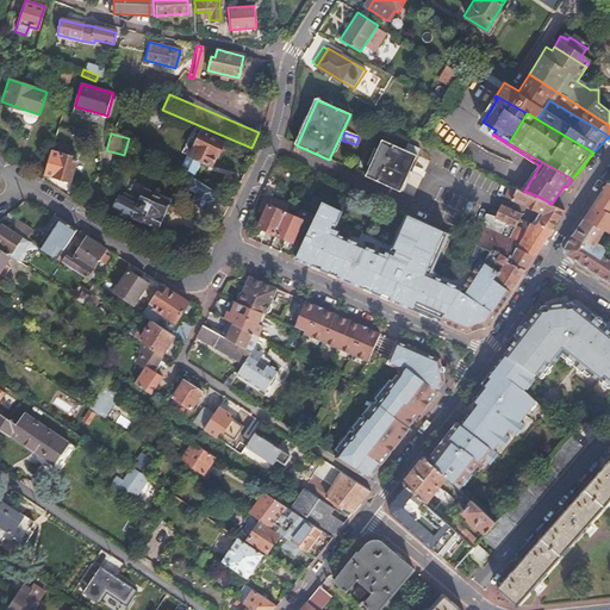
[(200,135),(190,160),(209,168),(213,157),(217,159),(223,145),(200,135)]
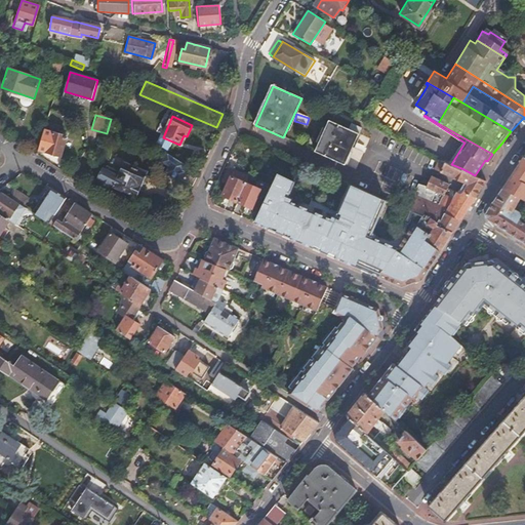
[(331,122),(318,153),(345,165),(358,134),(360,134),(362,129),(352,124),(349,130),(331,122)]
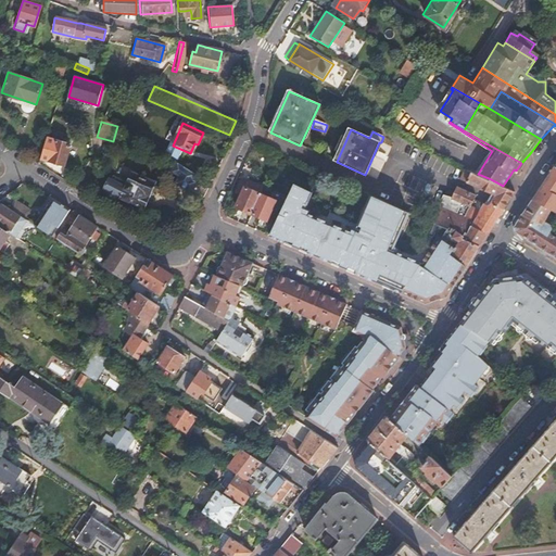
[(47,136),(39,158),(63,165),(70,143),(47,136)]
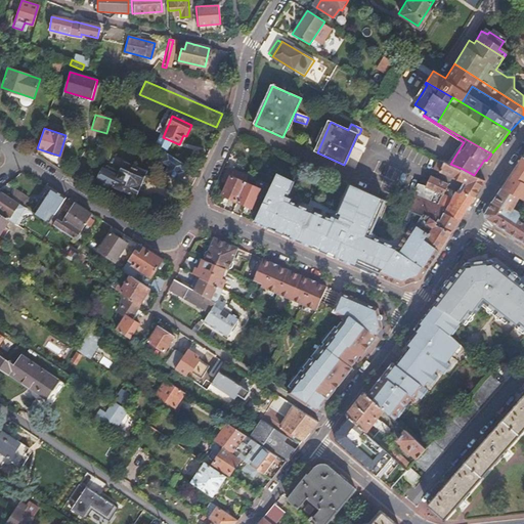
[(174,176),(180,163),(163,156),(157,169),(174,176)]
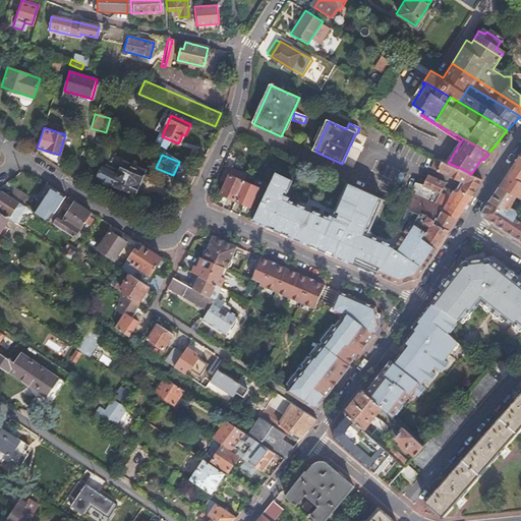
[(520,156),(520,157),(517,163),(505,181),(501,187),(520,199),(520,156)]
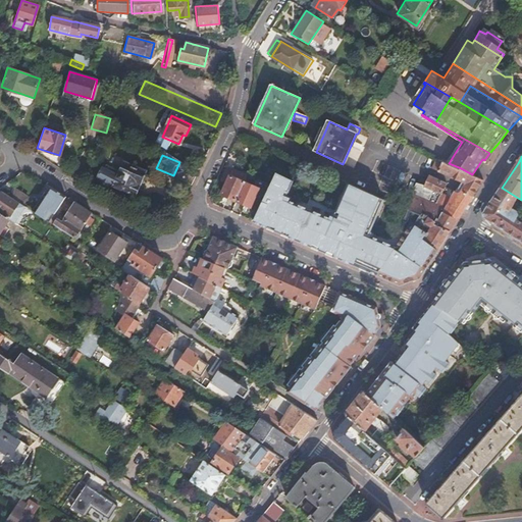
[(438,159),(433,168),(464,183),(477,189),(482,180),(472,174),(461,168),(449,163),(438,159)]
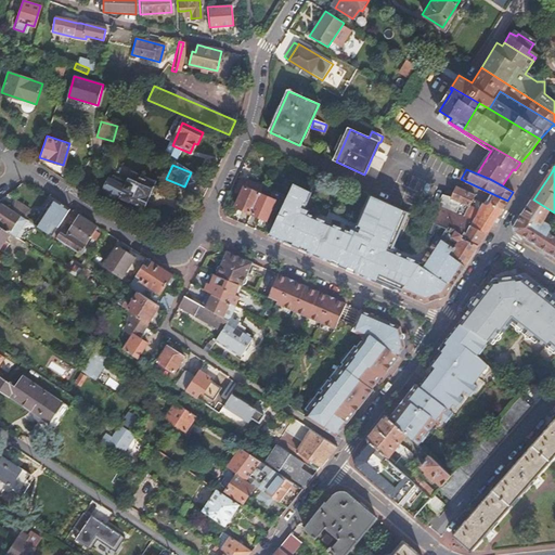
[(193,181),(207,189),(213,179),(197,171),(195,176),(193,181)]
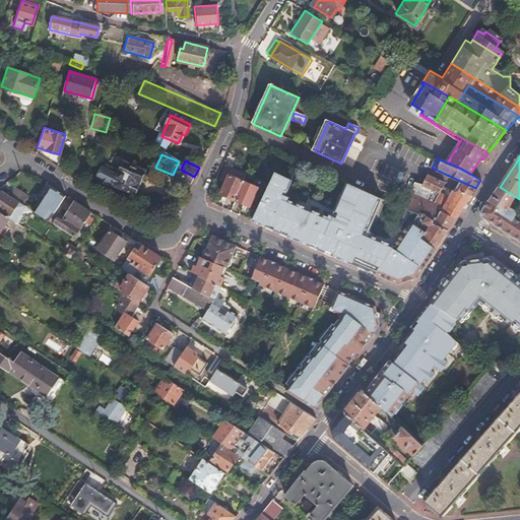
[(124,161),(113,185),(132,194),(137,182),(140,183),(145,172),(124,161)]
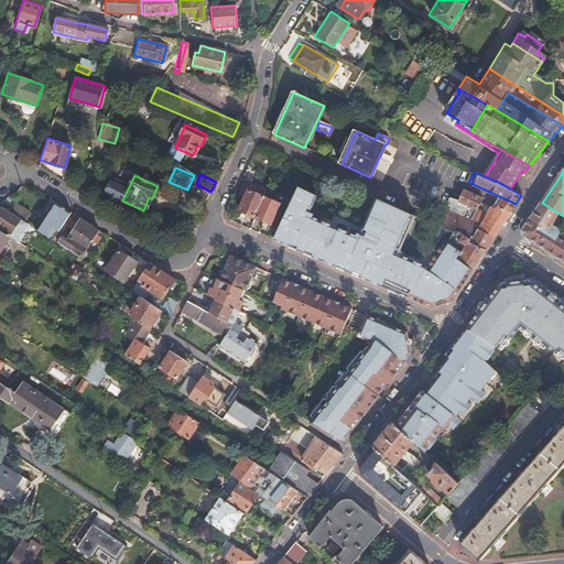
[(239,209),(255,217),(264,197),(268,191),(251,183),(240,187),(237,195),(243,198),(239,209)]
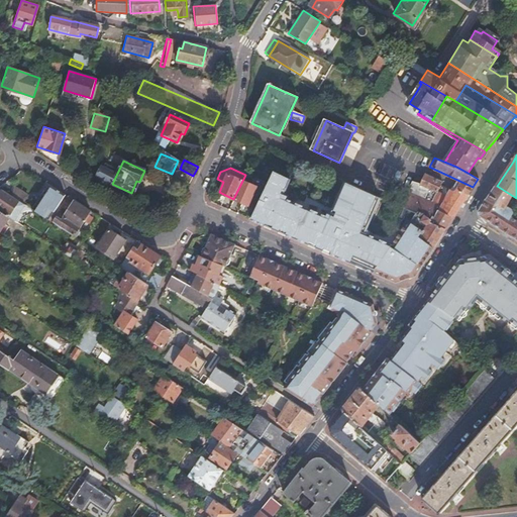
[(402,222),(390,243),(362,231),(377,197),(342,182),(327,215),(311,208),(311,209),(282,196),(290,178),(274,171),(250,219),(395,282),(415,275),(418,270),(428,255),(433,248),(415,238),(418,231),(404,224),(402,222)]
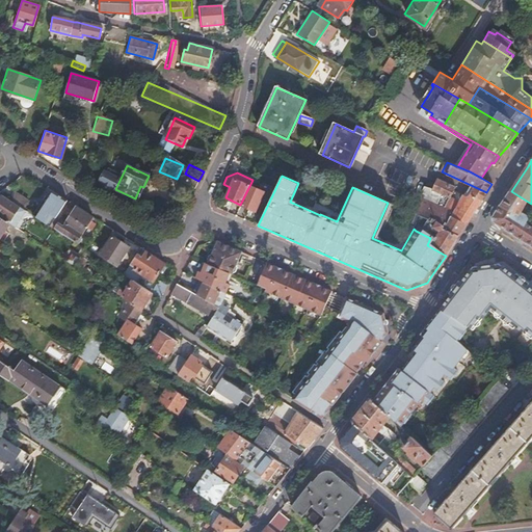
[(450,186),(451,185),(440,180),(435,188),(422,183),(417,193),(442,205),(448,192),(450,186)]
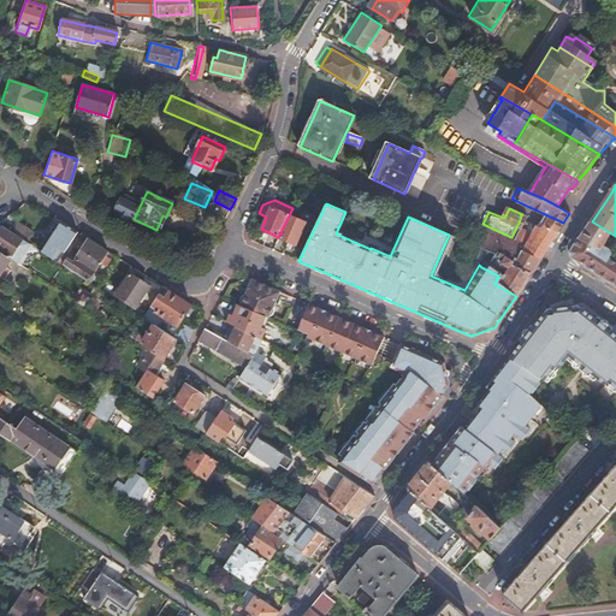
[(289,215),(278,237),(296,244),(307,223),(289,215)]
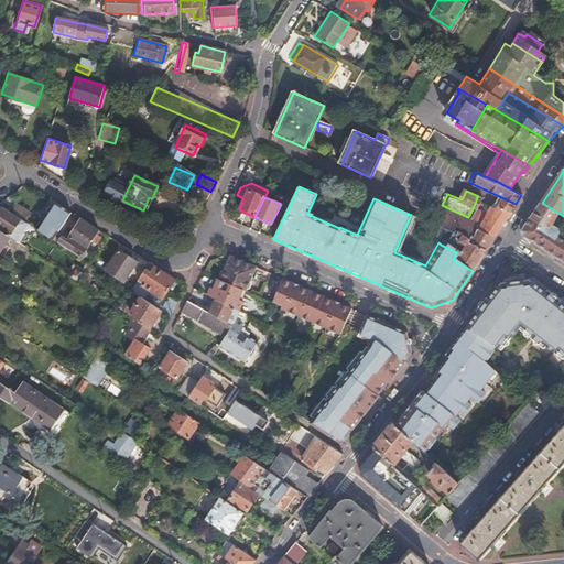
[(516,204),(501,197),(499,201),(498,204),(505,208),(511,212),(513,207),(516,204)]
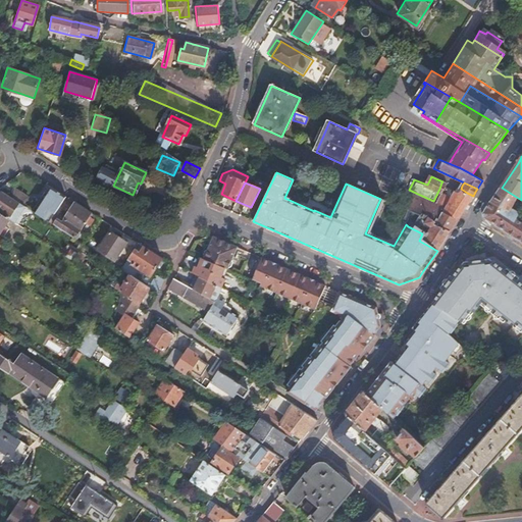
[(45,193),(33,212),(49,222),(54,214),(65,198),(48,187),(47,190),(50,192),(48,196),(45,193)]
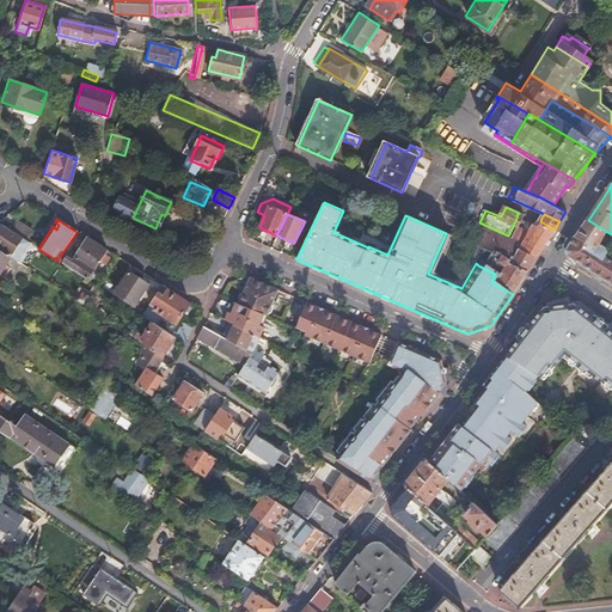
[(8,230),(23,239),(29,243),(35,233),(16,220),(8,230)]
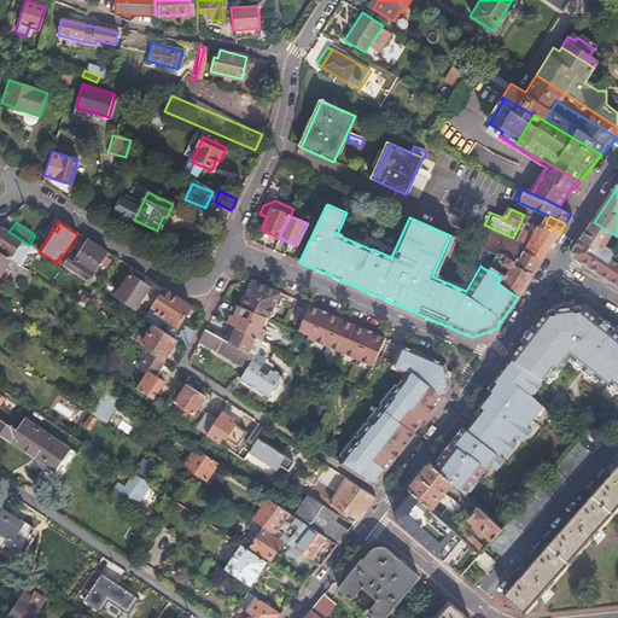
[(583,238),(613,260),(616,254),(606,248),(607,245),(608,245),(613,238),(616,240),(617,237),(594,222),(583,238)]
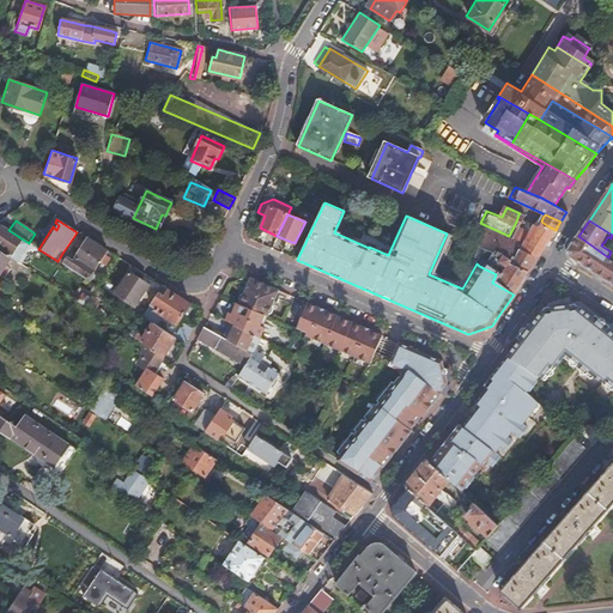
[(523,250),(535,230),(516,222),(509,236),(480,223),(478,230),(519,249),(523,250)]
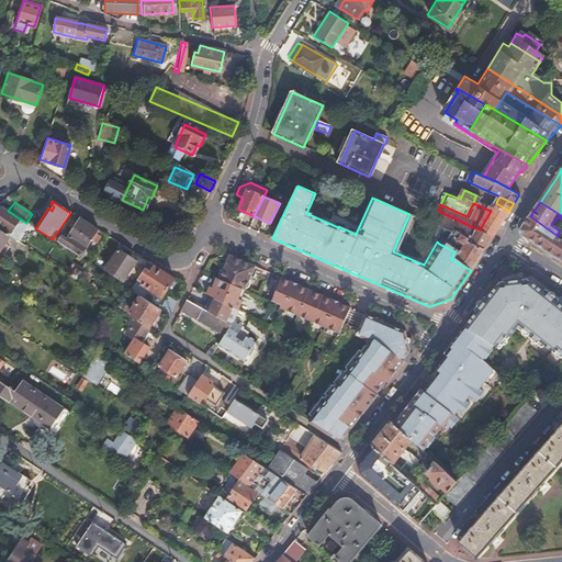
[(505,216),(509,211),(503,208),(496,203),(495,205),(491,211),(480,229),(493,236),(497,229),(505,216)]
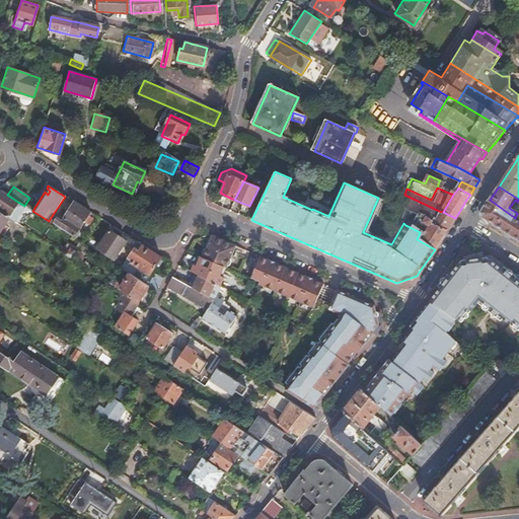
[(0,194),(0,211),(9,218),(19,203),(7,195),(2,191),(0,194)]
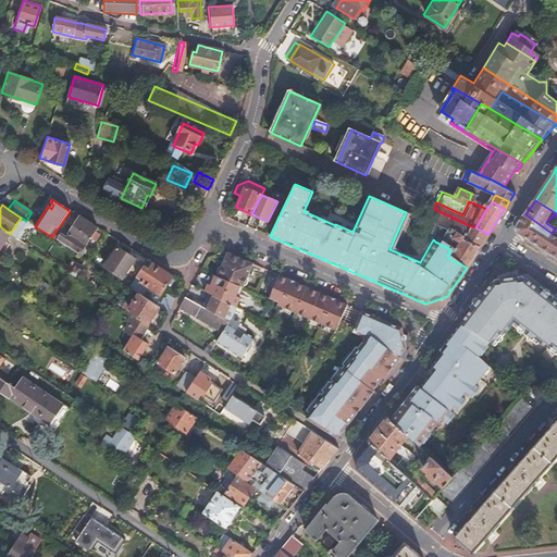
[(471,226),(434,209),(428,222),(434,225),(442,229),(462,238),(465,233),(468,234),(471,226)]
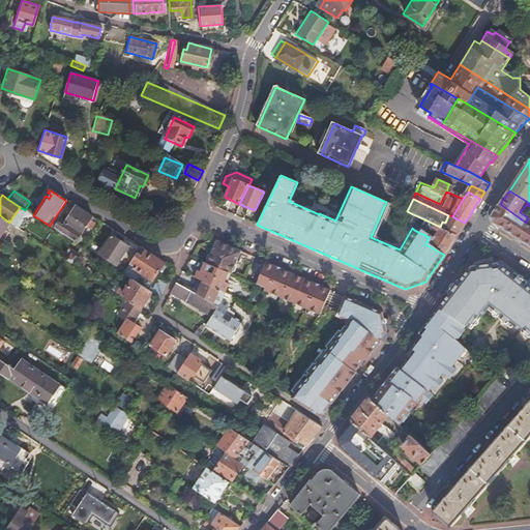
[(57,219),(81,235),(86,227),(90,229),(94,224),(90,221),(92,217),(68,202),(57,219)]
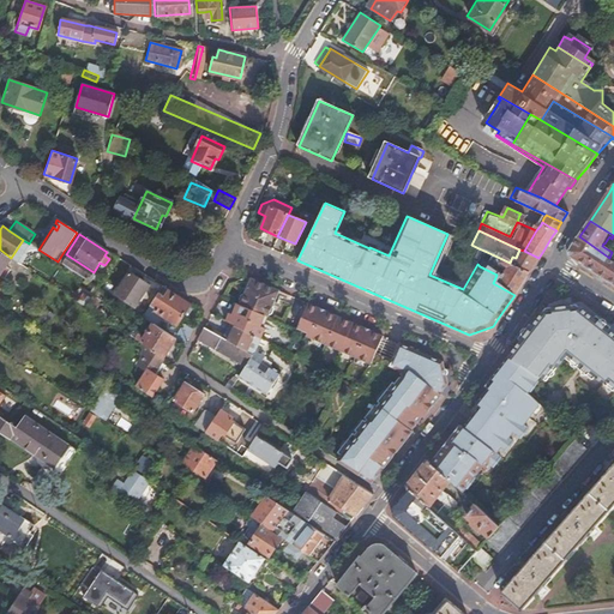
[(613,260),(609,258),(579,236),(577,240),(569,252),(570,254),(570,257),(602,278),(605,281),(613,286),(613,260)]
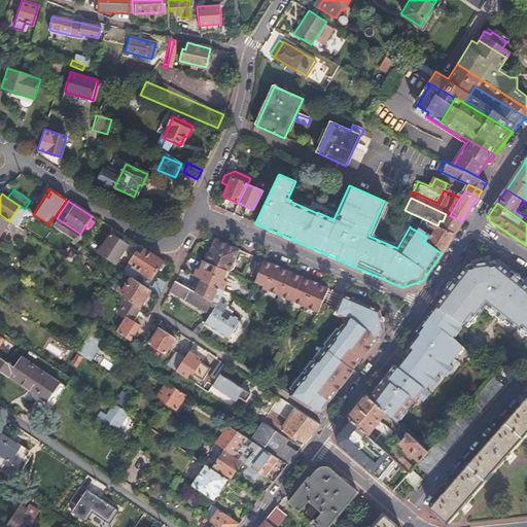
[(0,237),(10,221),(9,221),(0,214),(0,237)]
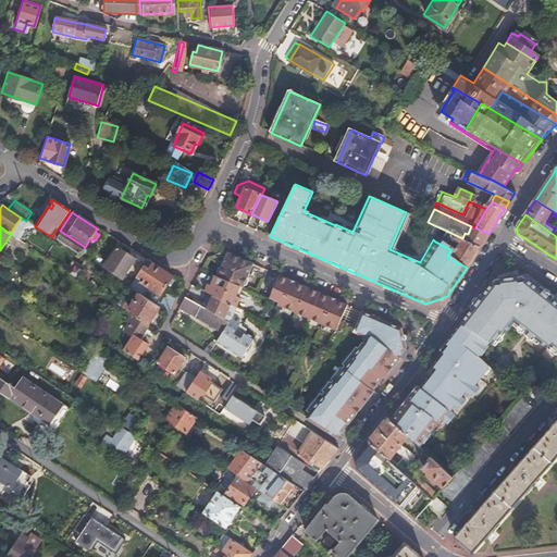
[(465,233),(462,238),(481,246),(482,243),(487,235),(489,234),(475,227),(471,226),(468,234),(465,233)]
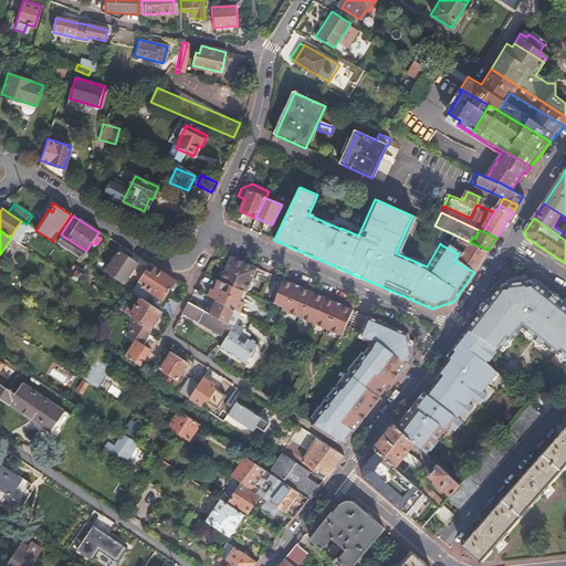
[(59,232),(53,241),(81,259),(86,251),(61,234),(59,232)]
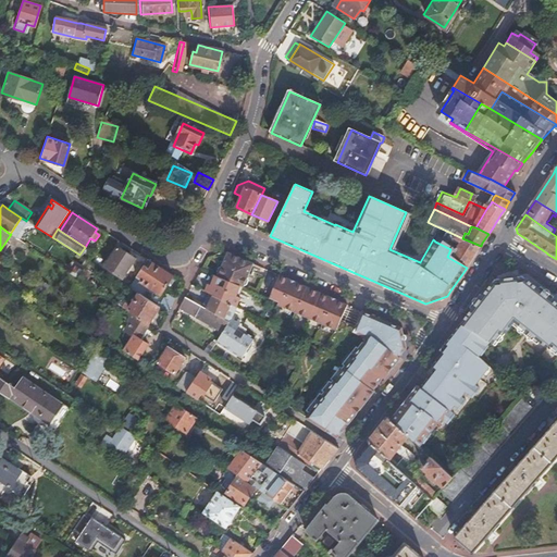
[(478,250),(481,246),(462,238),(442,229),(435,242),(450,249),(447,257),(467,268),(472,259),(478,250)]
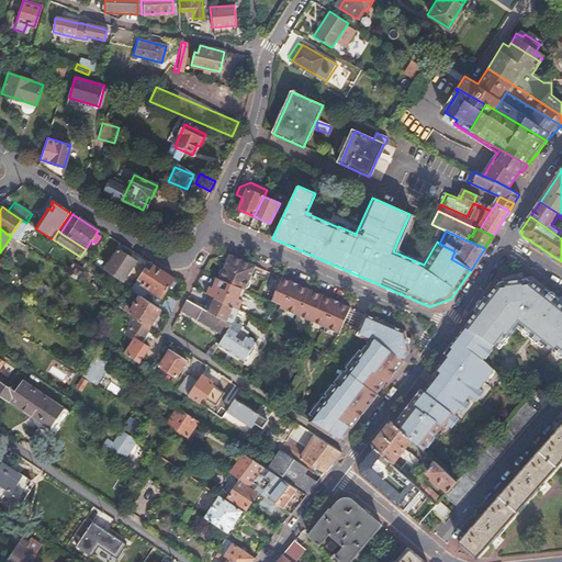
[(117,250),(104,270),(122,281),(134,261),(117,250)]
